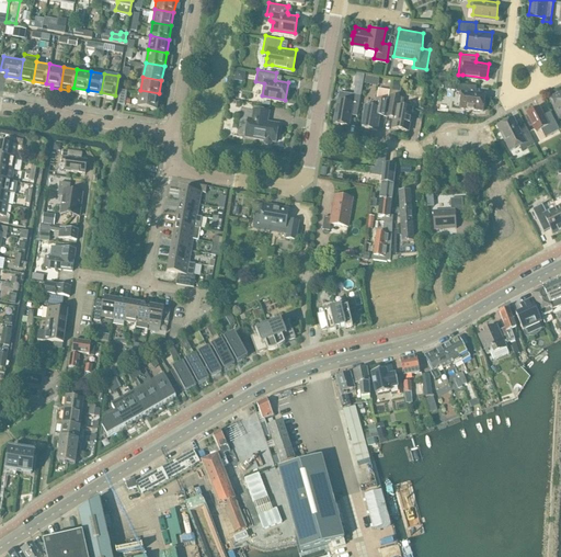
[(462,90),(460,105),(483,109),(485,92),(471,90),(472,82),(457,81),(456,89),(462,90)]
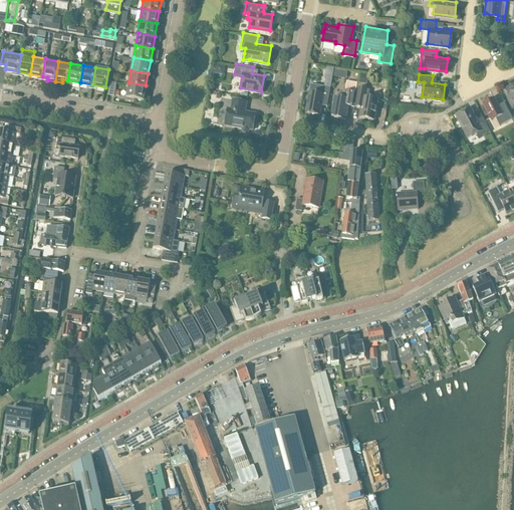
[(347,102),(353,103),(356,84),(357,79),(347,78),(343,96),(335,94),(331,114),(345,116),(347,102)]
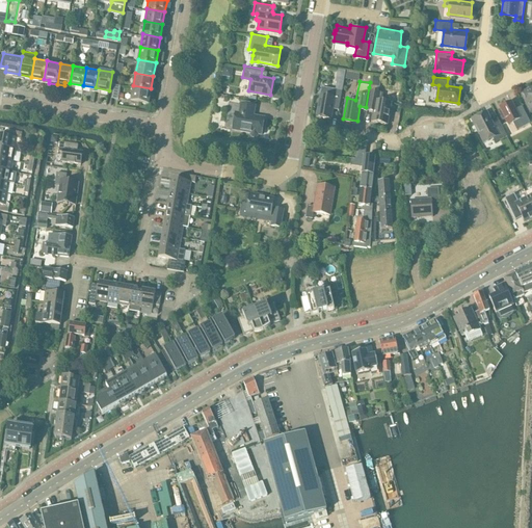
[(121,83),(114,82),(111,96),(118,97),(121,83)]
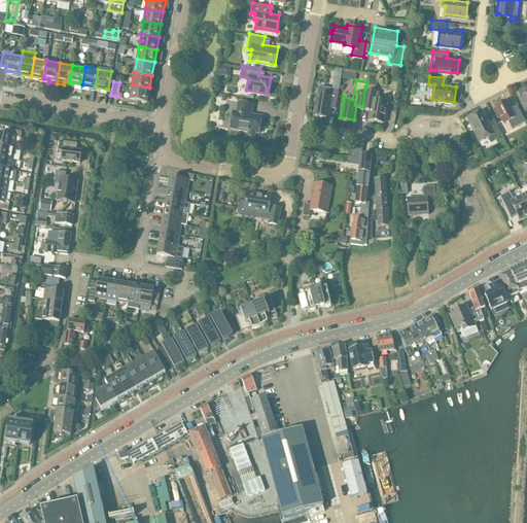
[(526,82),(515,89),(521,101),(525,108),(526,107),(526,82)]
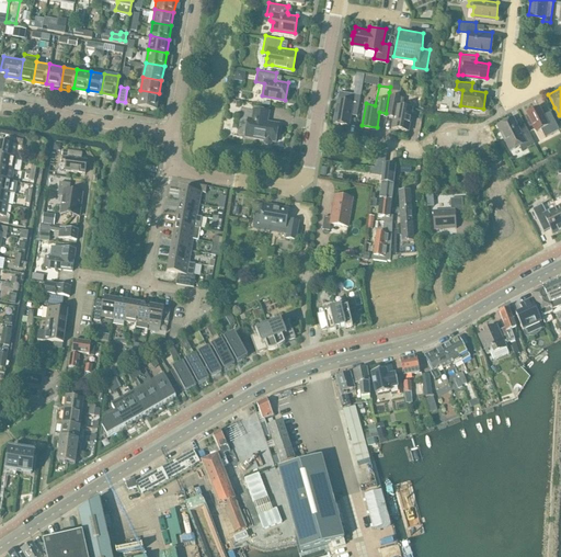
[(338,98),(334,120),(348,123),(352,109),(357,110),(361,93),(354,91),(340,89),(338,98)]
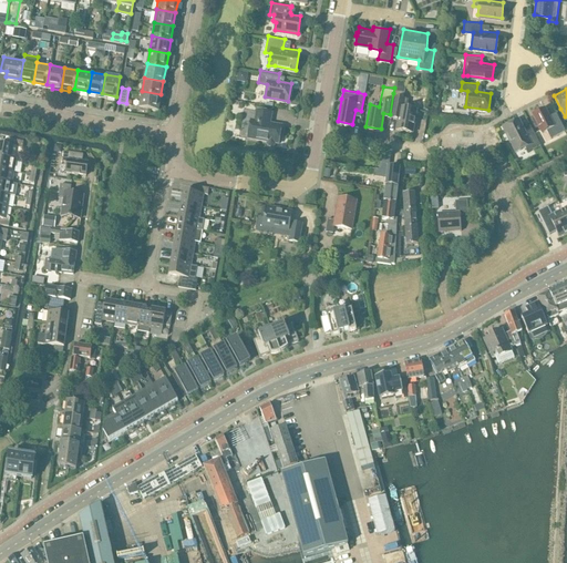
[(158,109),(161,94),(142,91),(140,105),(158,109)]
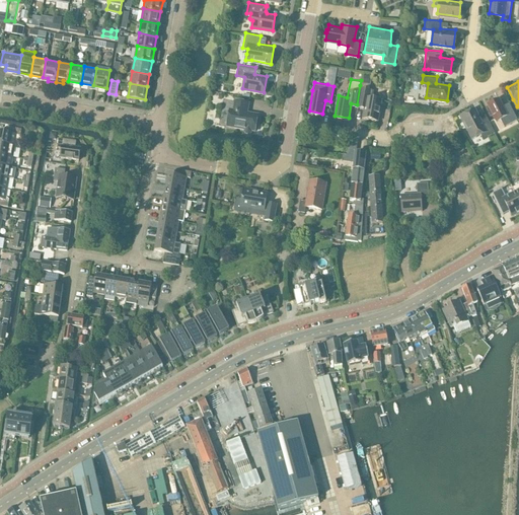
[(374,88),(360,85),(357,104),(365,106),(363,117),(378,119),(381,97),(372,96),(374,88)]
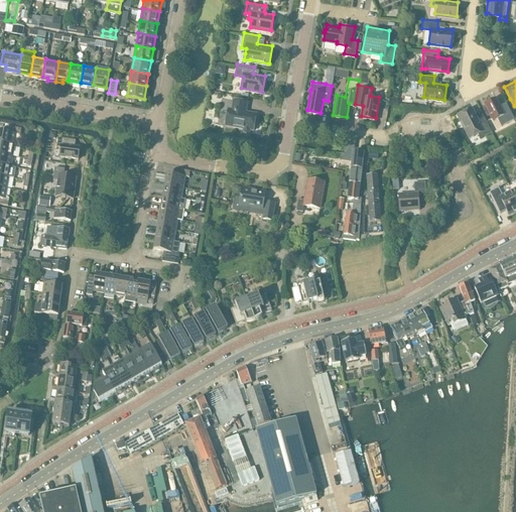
[(515,117),(506,100),(500,104),(496,96),(491,99),(490,97),(485,100),(486,101),(485,102),(493,118),(497,116),(501,124),(515,117)]
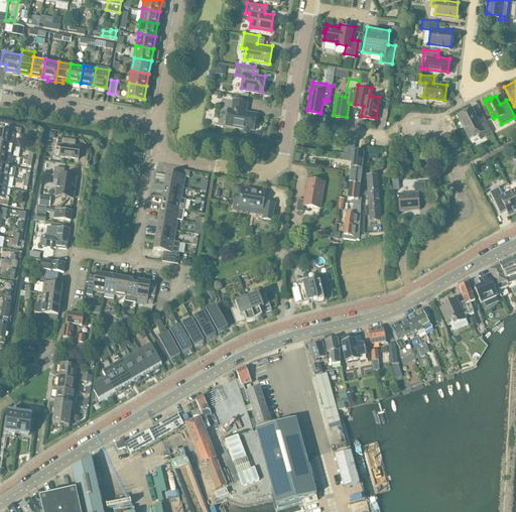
[(245,110),(247,100),(234,98),(233,108),(229,107),(226,123),(244,126),(244,128),(245,130),(248,130),(250,129),(250,127),(253,128),(256,112),(245,110)]
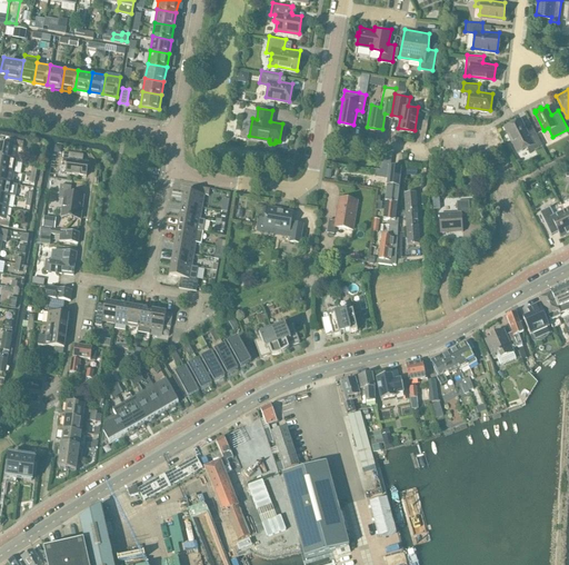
[(528,130),(520,117),(505,126),(517,150),(528,145),(530,150),(542,144),(535,127),(528,130)]
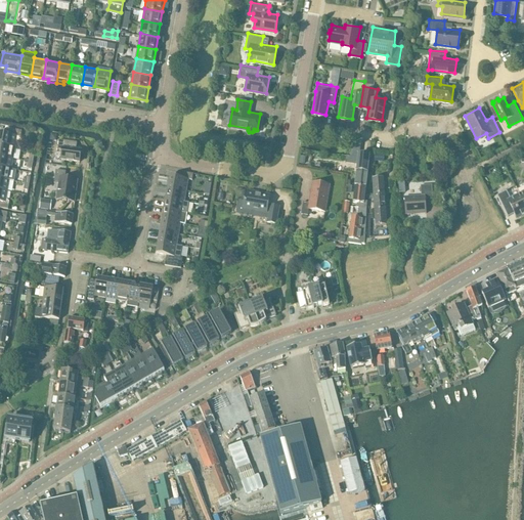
[(0,130),(0,141),(14,144),(16,133),(20,134),(22,128),(10,126),(8,132),(0,130)]
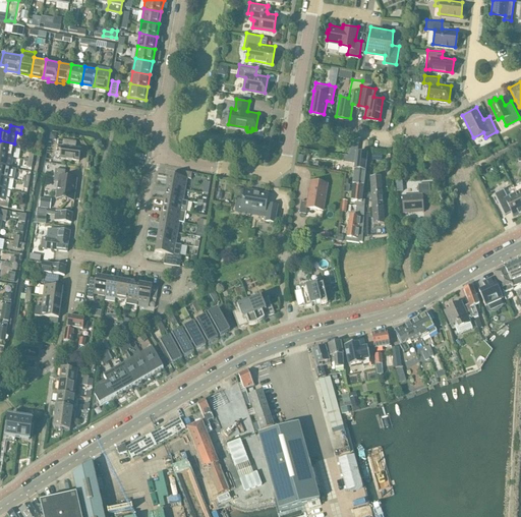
[(62,156),(79,158),(80,147),(75,147),(76,138),(59,136),(57,150),(62,151),(62,156)]
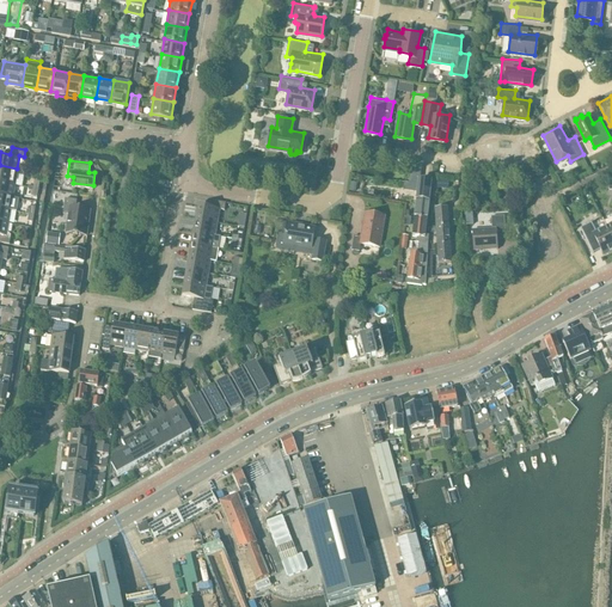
[(0,165),(0,178),(16,182),(23,183),(25,170),(17,169),(0,165)]
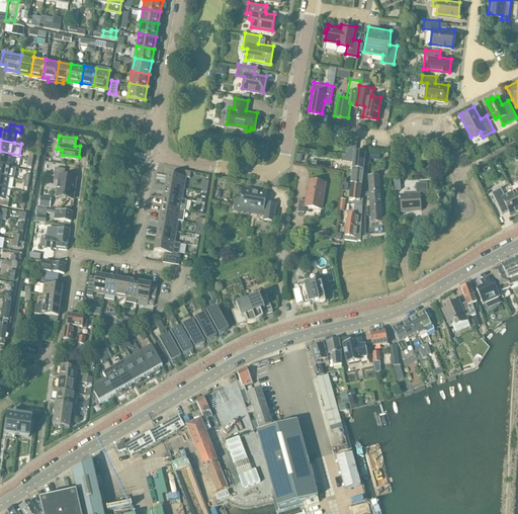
[(354,150),(351,181),(361,183),(363,167),(365,151),(355,150),(354,150)]
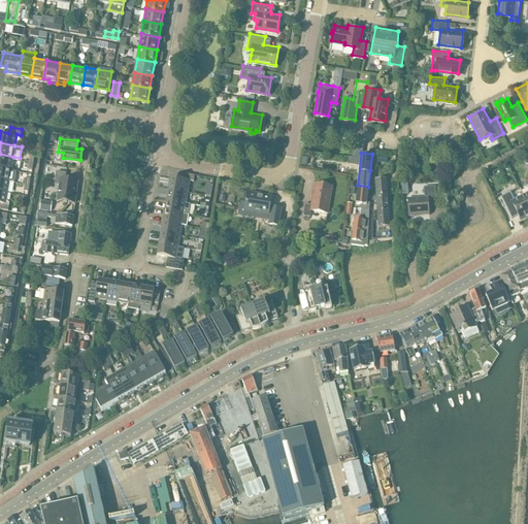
[(11,167),(13,157),(0,154),(0,165),(11,168),(11,167)]
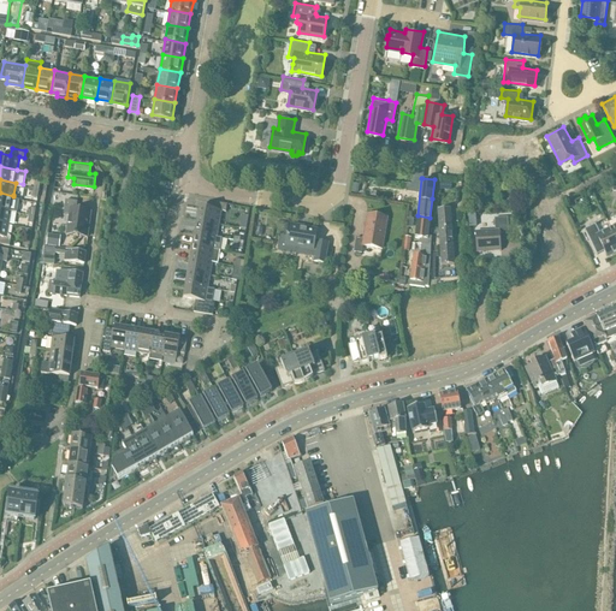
[(0,193),(0,206),(11,208),(17,209),(19,196),(13,195),(13,196),(0,193)]
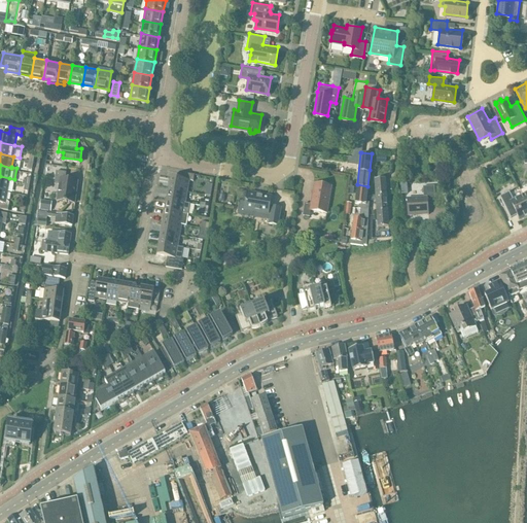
[(66,170),(57,168),(55,181),(60,182),(58,198),(65,199),(65,200),(67,200),(67,199),(74,200),(76,190),(75,190),(76,185),(77,178),(65,176),(66,170)]
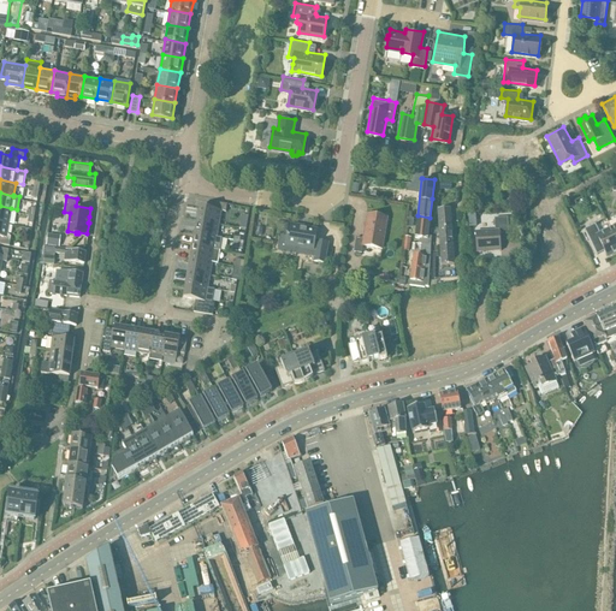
[(200,203),(197,217),(219,220),(221,207),(226,208),(227,201),(213,199),(212,206),(200,203)]
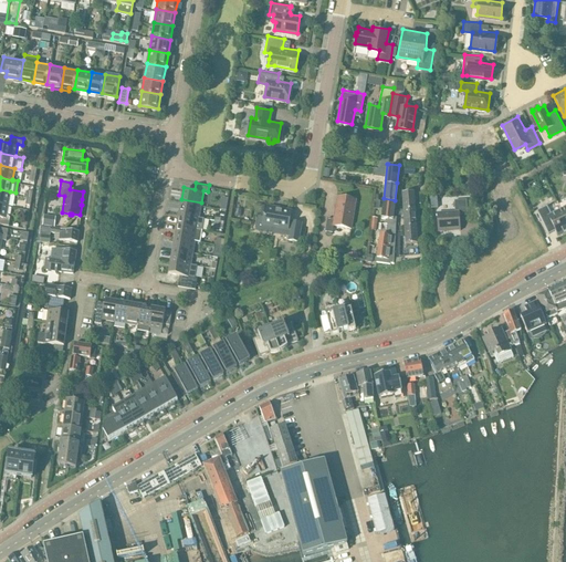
[(10,191),(0,189),(0,201),(8,204),(10,191)]
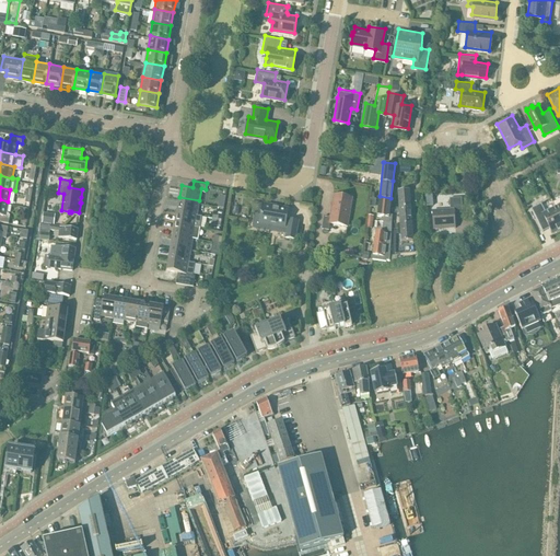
[(409,187),(398,187),(399,205),(410,204),(409,187)]
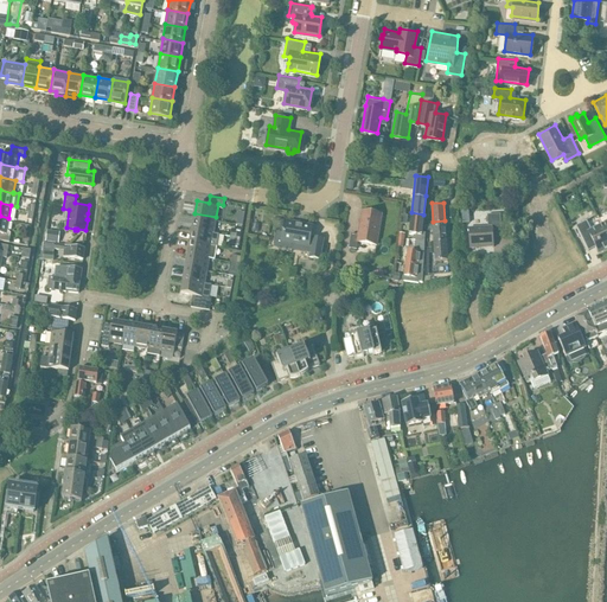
[(382,211),(362,207),(358,231),(351,230),(349,244),(357,245),(358,238),(376,242),(382,211)]
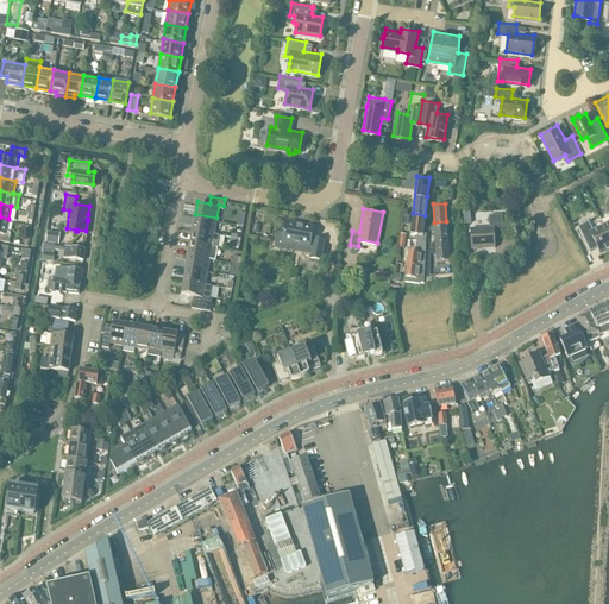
[(490,224),(470,225),(471,246),(496,244),(495,234),(504,234),(502,212),(489,213),(490,224)]
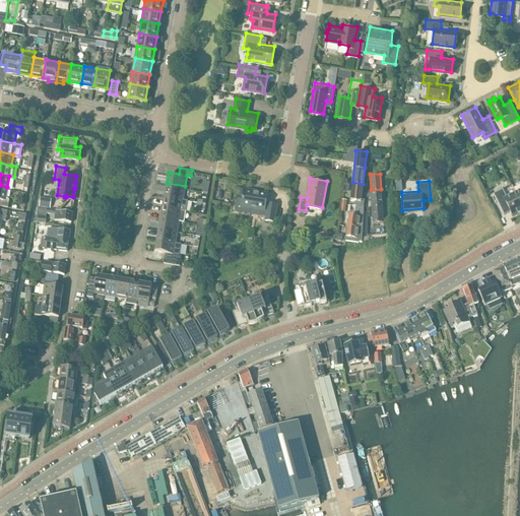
[(359,203),(364,203),(365,197),(362,196),(363,184),(352,182),(350,198),(353,198),(353,203),(355,203),(359,203)]
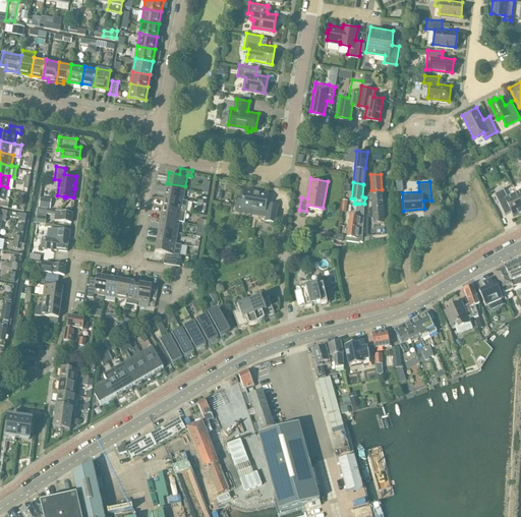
[(167,183),(165,194),(183,197),(185,186),(167,183)]
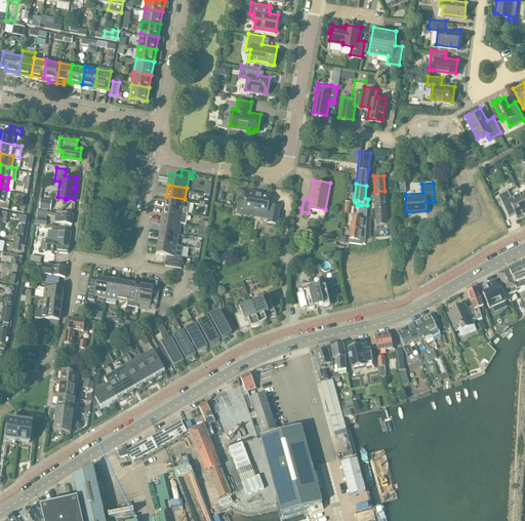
[(524,201),(517,186),(498,195),(508,212),(514,209),(515,211),(518,217),(524,213),(524,201)]
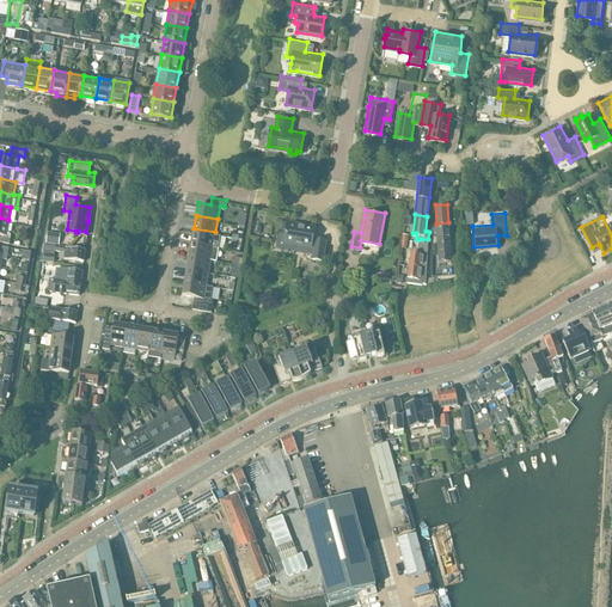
[(0,218),(0,239),(10,241),(11,233),(11,232),(8,228),(7,228),(8,220),(0,218)]
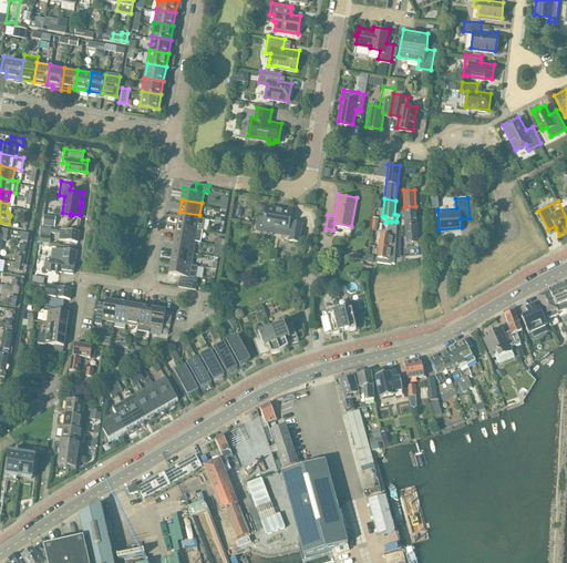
[(259,215),(257,227),(271,229),(272,224),(289,227),(291,208),(274,205),(274,204),(269,203),(268,204),(267,204),(265,215),(259,215)]
